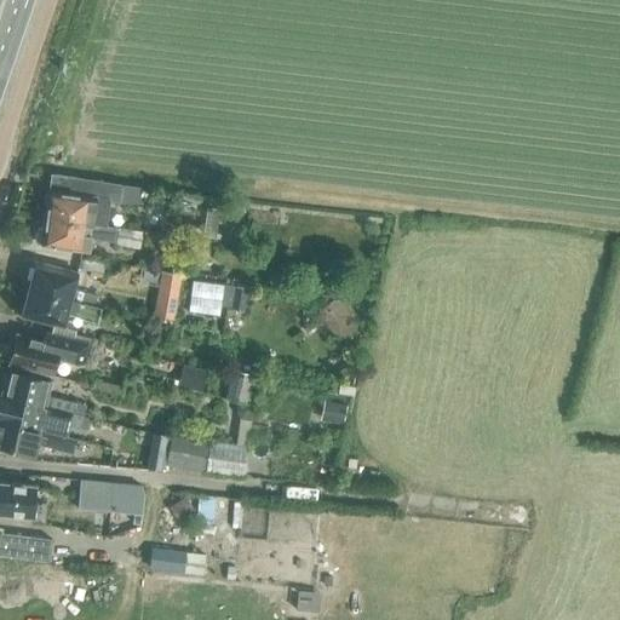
[(42,196),(41,204),(45,208),(44,218),(87,224),(87,225),(105,228),(110,200),(118,200),(120,187),(120,184),(63,177),(50,176),(47,190),(47,193),(42,196)]
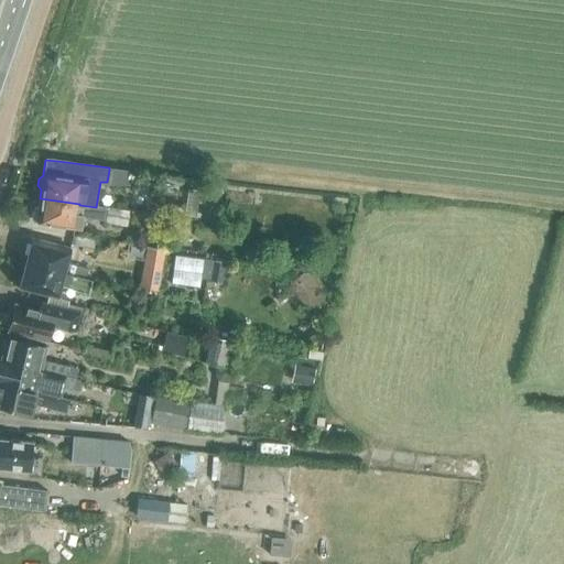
[(190,190),(186,216),(195,217),(213,219),(216,194),(217,185),(202,183),(201,192),(190,190)]
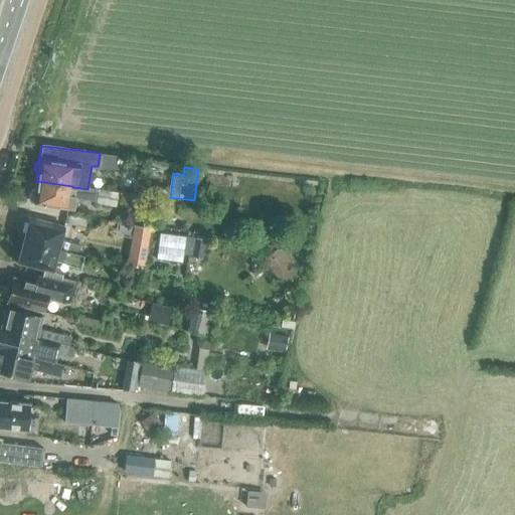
[(31,192),(30,199),(33,202),(33,204),(73,210),(73,207),(75,198),(81,199),(95,201),(96,190),(88,189),(72,187),(72,186),(36,181),(35,189),(31,192)]
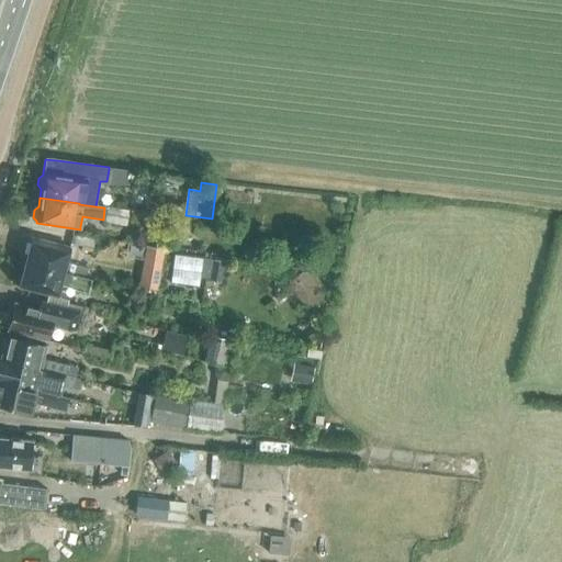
[(108,208),(105,222),(126,225),(128,211),(108,208)]
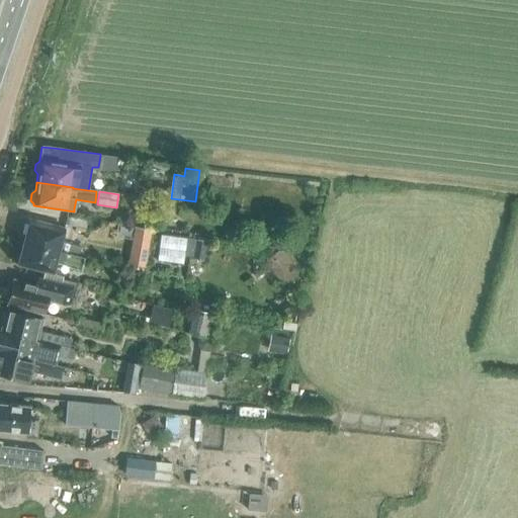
[(87,221),(68,217),(66,226),(85,229),(87,221)]
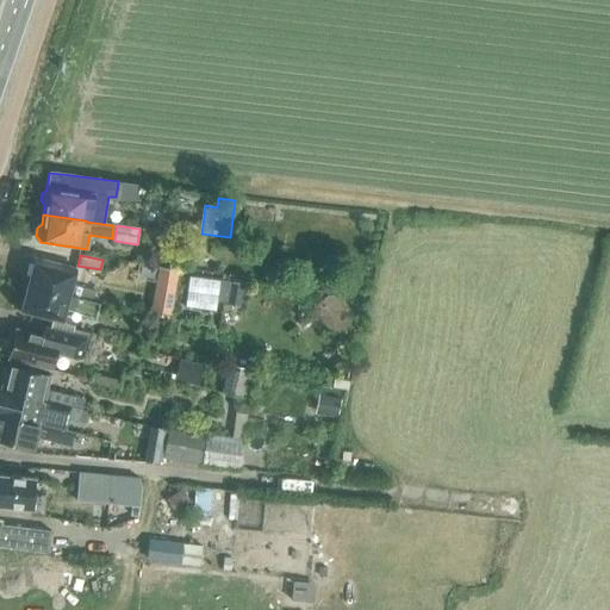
[(76,269),(33,259),(26,285),(69,296),(93,302),(95,291),(72,285),(76,269)]
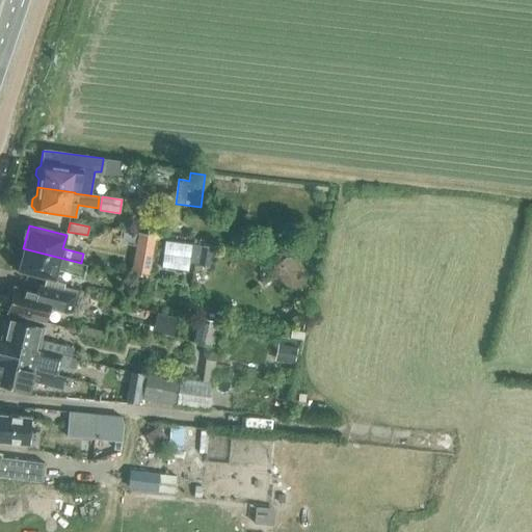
[(187,271),(191,245),(164,242),(161,268),(187,271)]
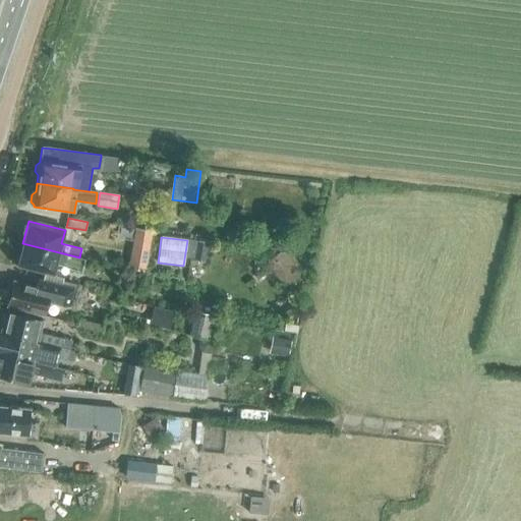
[(208,241),(197,240),(194,262),(205,263),(208,241)]
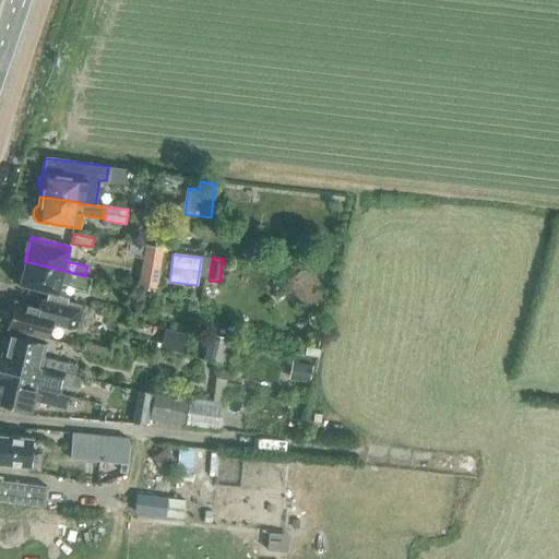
[(63,271),(24,261),(19,286),(58,296),(60,283),(71,286),(71,287),(87,290),(91,278),(85,276),(63,271)]
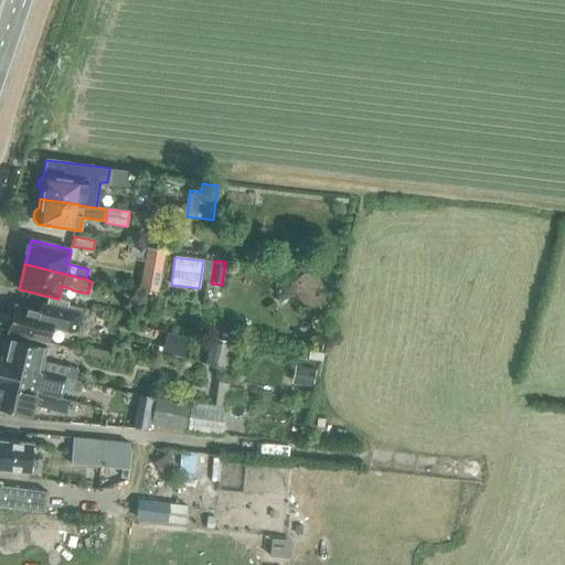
[(145,264),(140,292),(158,295),(162,267),(145,264)]
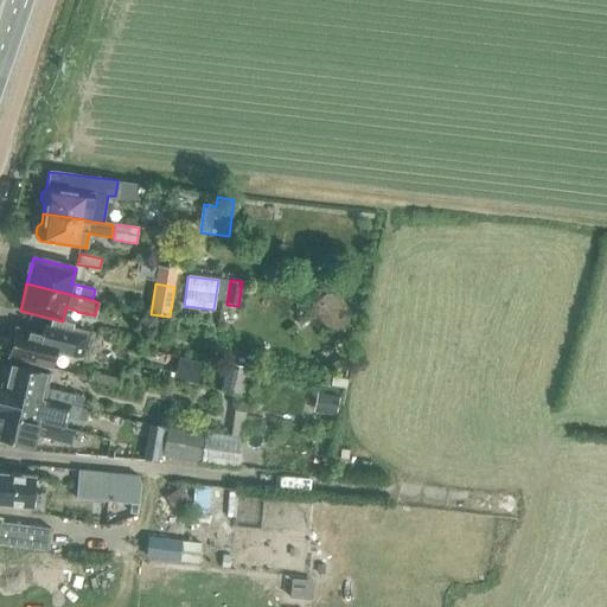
[(331,293),(325,292),(308,305),(327,328),(347,312),(331,293)]
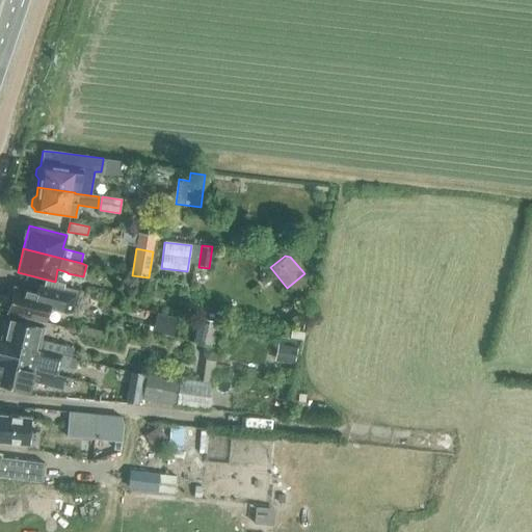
[(14,288),(7,312),(45,322),(48,310),(70,315),(74,297),(38,289),(36,294),(14,288)]
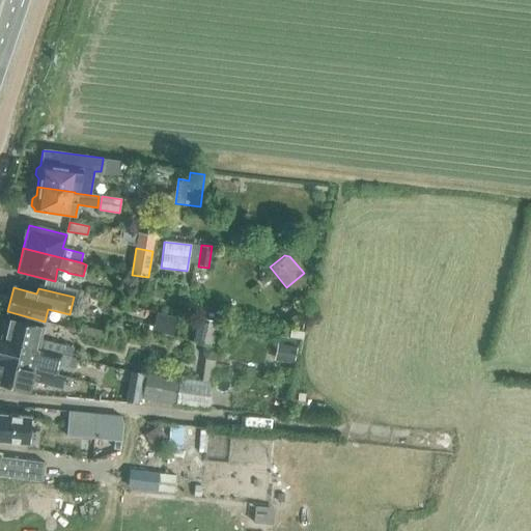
[(79,296),(81,291),(63,287),(62,291),(79,296)]
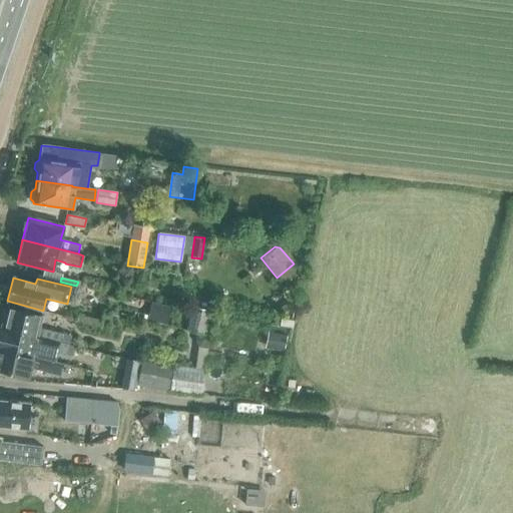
[(151,302),(146,320),(166,325),(170,307),(151,302)]
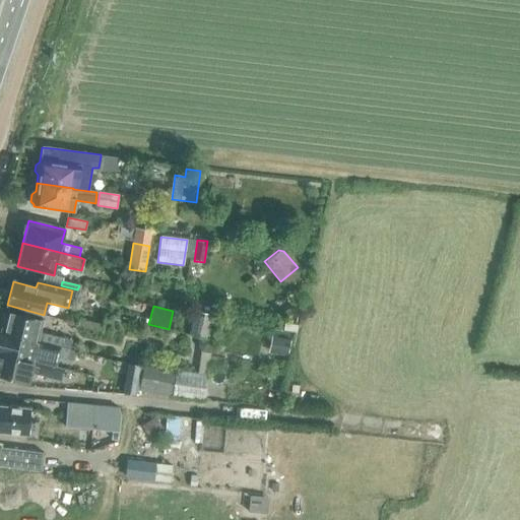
[(43,320),(5,312),(0,332),(38,342),(38,341),(70,349),(72,340),(40,332),(43,320)]
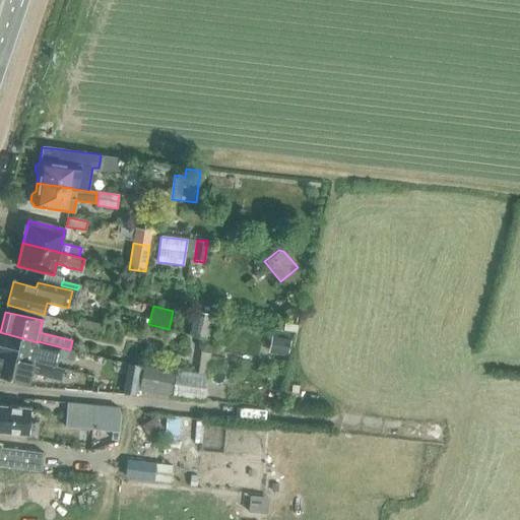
[(195,312),(190,335),(199,336),(208,338),(213,316),(195,312)]
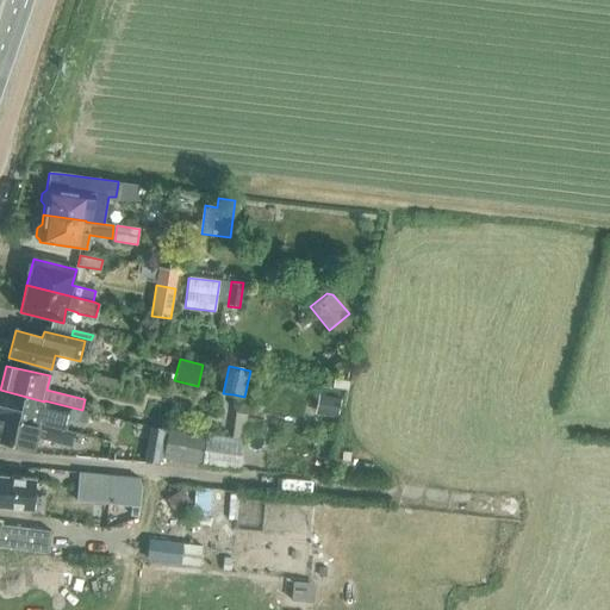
[(118,381),(92,374),(89,380),(116,388),(118,381)]
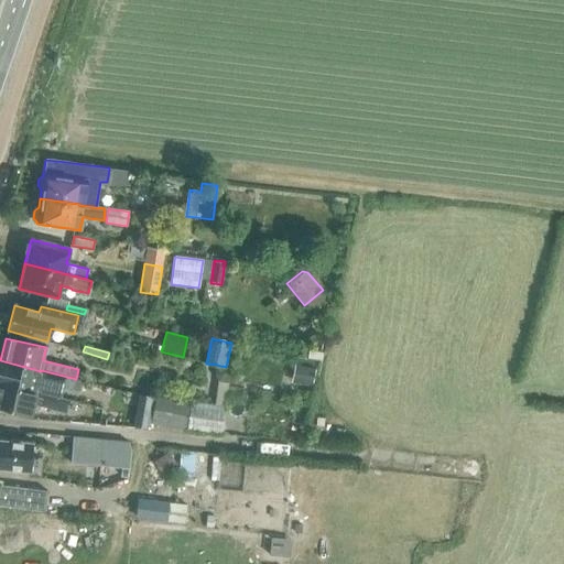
[(75,379),(41,371),(0,360),(0,383),(35,393),(35,392),(61,399),(64,389),(72,391),(75,379)]
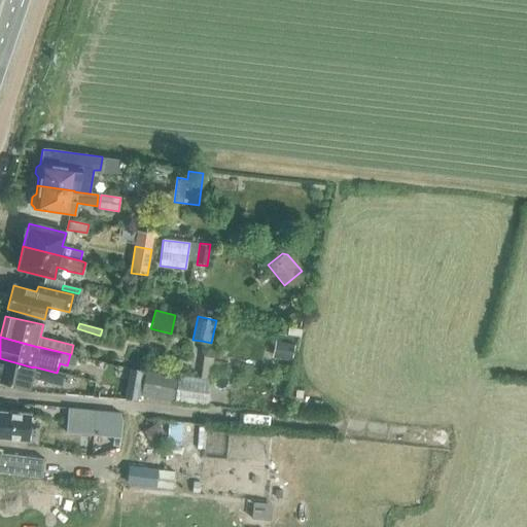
[(202,341),(200,350),(204,355),(212,357),(215,344),(211,343),(202,341)]
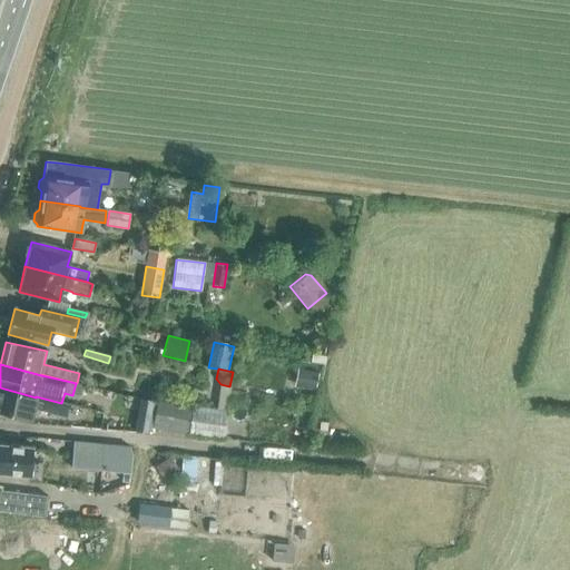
[(300,370),(296,384),(314,389),(317,373),(300,370)]
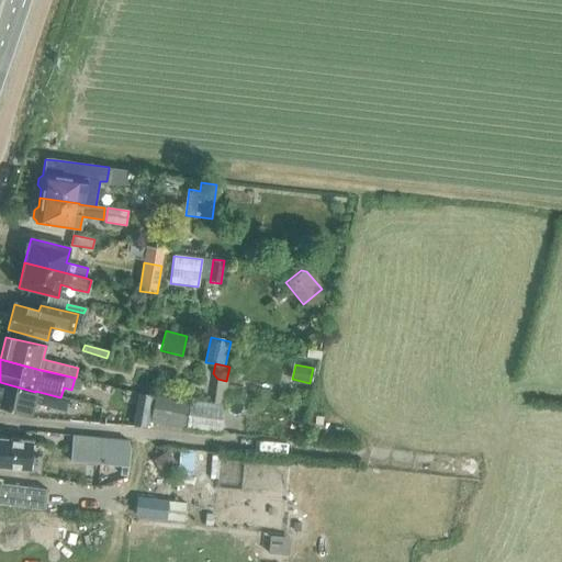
[(0,382),(0,407),(30,414),(32,403),(65,412),(69,398),(60,397),(35,391),(35,392),(0,382)]
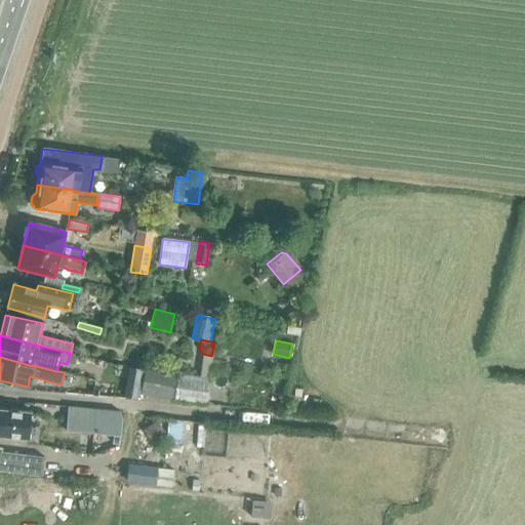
[(211,360),(210,368),(225,370),(226,361),(211,360)]
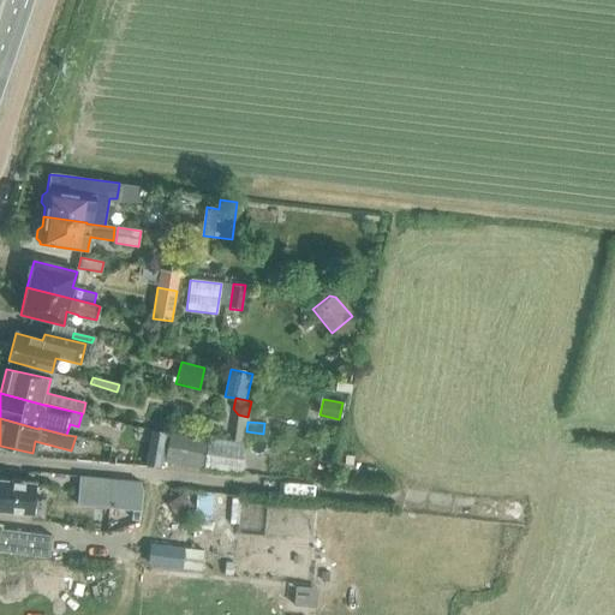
[(135,440),(148,442),(151,430),(137,428),(135,440)]
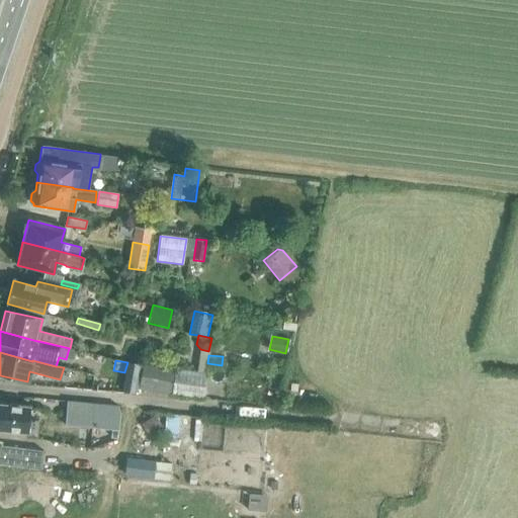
[(155,393),(158,366),(132,362),(126,392),(140,394),(140,390),(155,393)]
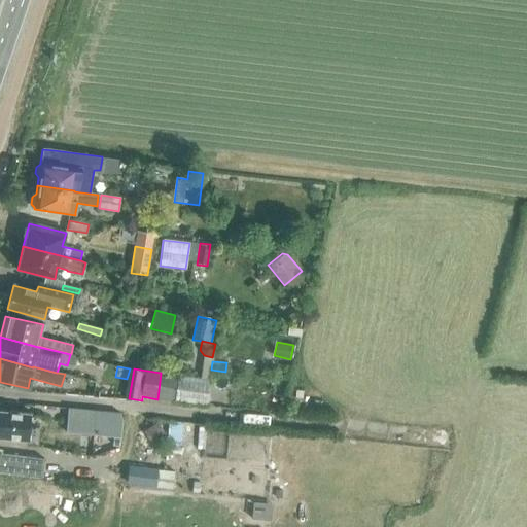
[(161,373),(157,399),(173,402),(178,376),(161,373)]
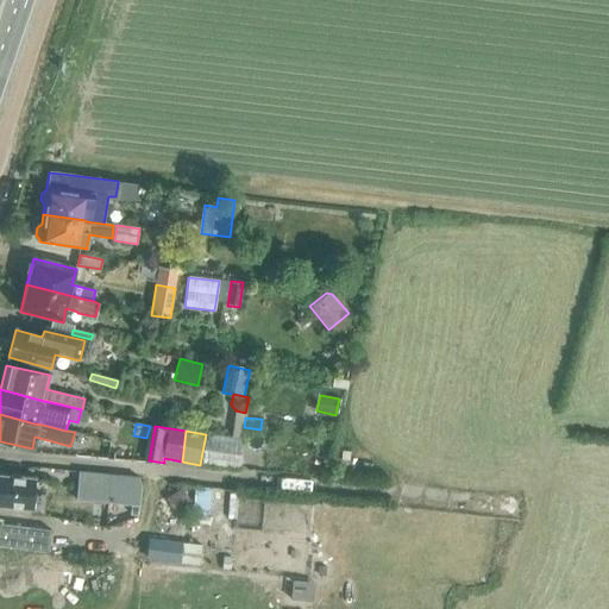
[(243,439),(206,434),(202,464),(239,470),(243,439)]
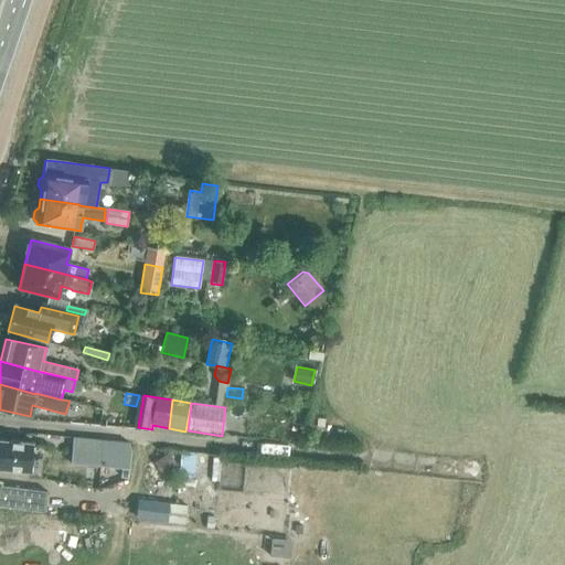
[(73,448),(72,464),(85,465),(102,466),(104,440),(102,440),(74,438),(73,448)]
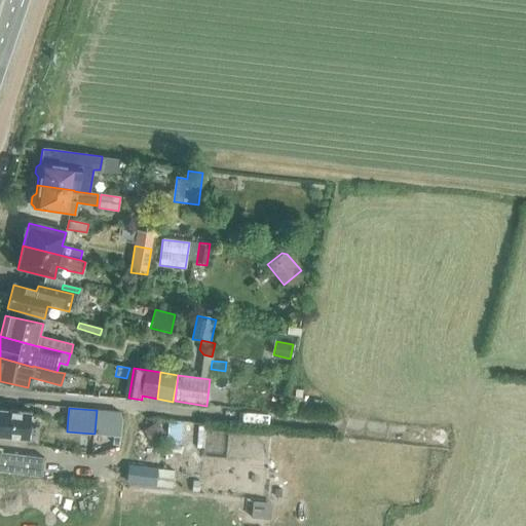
[(27,444),(37,445),(39,427),(30,426),(31,413),(0,410),(0,437),(29,440),(27,444)]
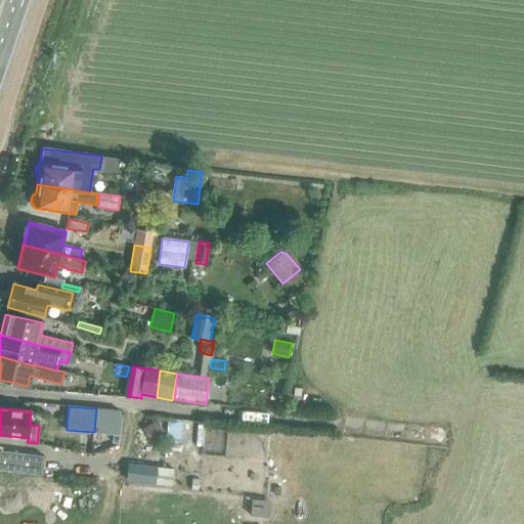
[(156,420),(147,425),(155,437),(164,431),(156,420)]
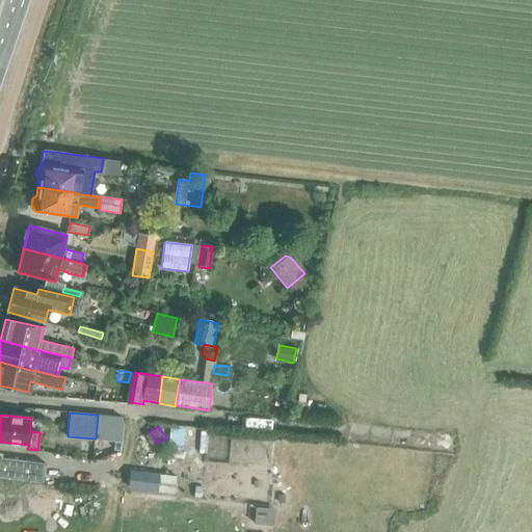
[(0,476),(22,480),(42,482),(44,463),(0,458),(1,455),(0,454),(0,476)]
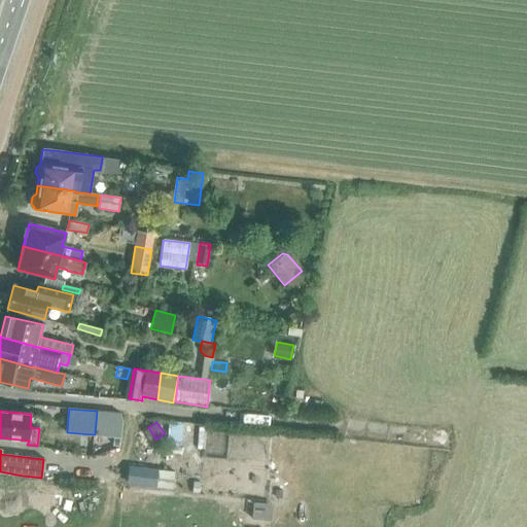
[(171,490),(173,471),(132,466),(130,485),(171,490)]
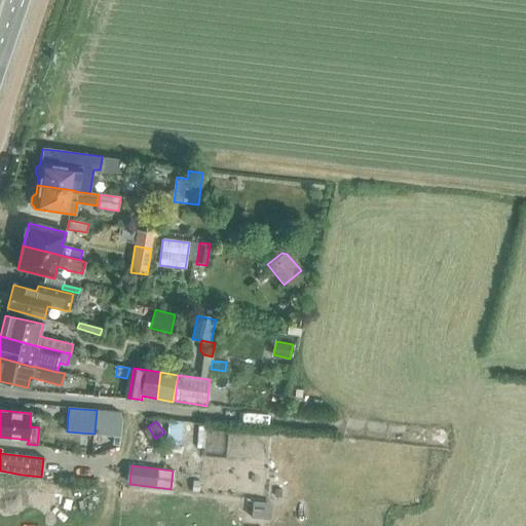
[(192,482),(191,493),(198,493),(199,482),(192,482)]
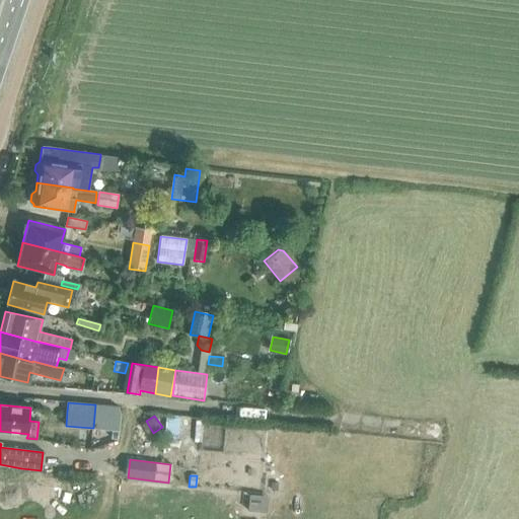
[(268,496),(249,494),(247,510),(265,513),(268,496)]
